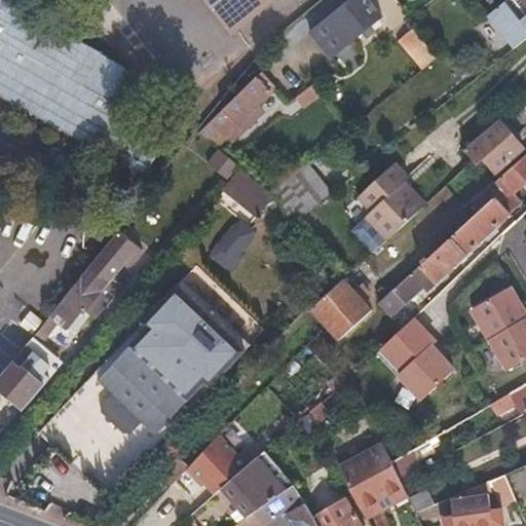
[(0,0),(0,91),(144,174),(142,176),(144,177),(170,135),(168,134),(166,136),(121,110),(135,86),(123,73),(99,59),(103,53),(102,52),(98,59),(76,46),(76,44),(75,44),(75,45),(61,37),(61,36),(60,35),(60,36),(37,24),(38,23),(37,22),(36,24),(22,15),(23,13),(22,13),(21,14),(4,5),(5,4),(4,4),(5,0),(0,0)]
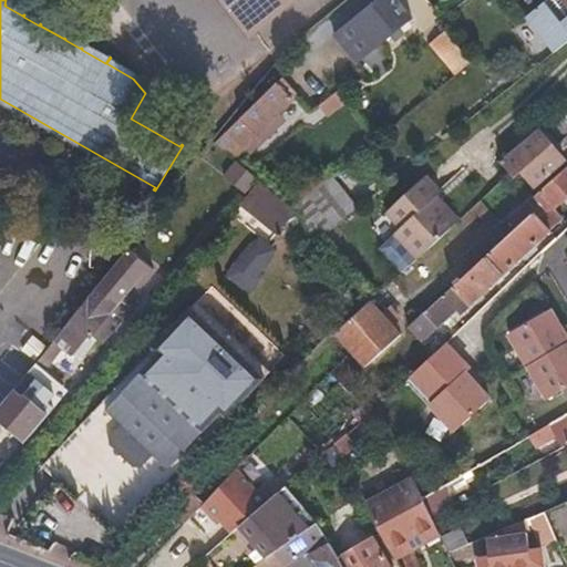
[(411,17),(397,0),(374,0),(333,33),(357,62),(379,44),(398,29),(411,17)]
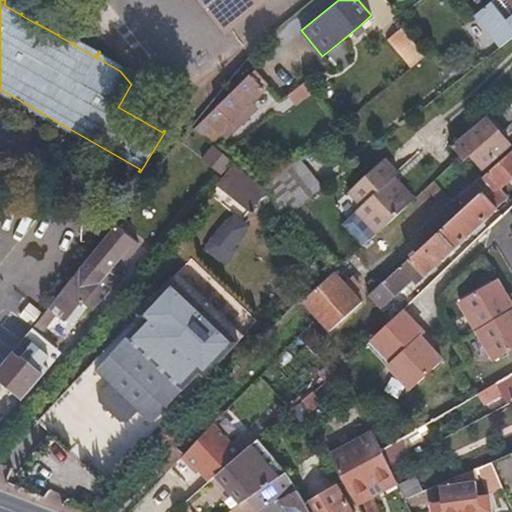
[(511,0),(509,0),(511,3),(511,14),(506,19),(491,1),(474,15),(500,47),(511,37),(511,0)]
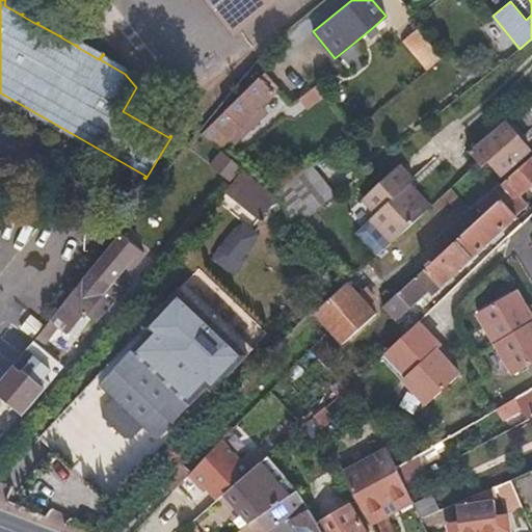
[(377,31),(373,27),(355,42),(358,47),(377,31)]
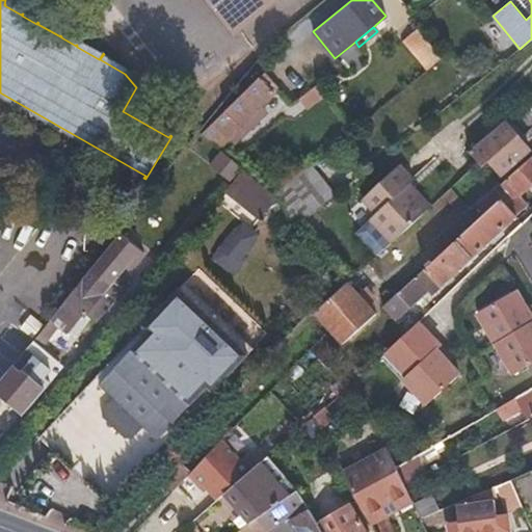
[(442,58),(417,28),(401,42),(426,70),(442,58)]
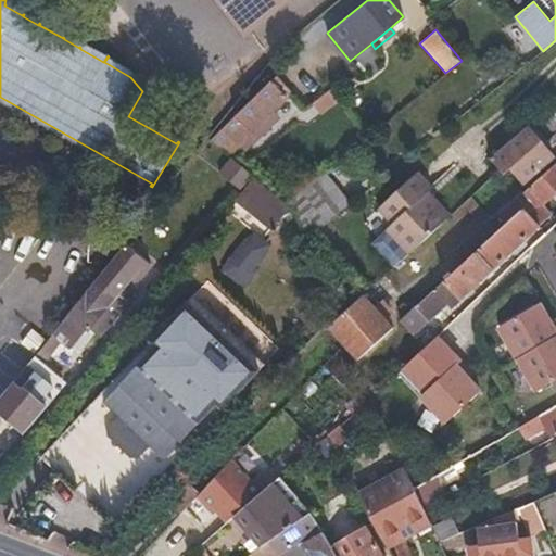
[(289,90),(277,75),(222,128),(238,146),(253,130),(257,136),(258,136),(272,123),(266,116),(272,111),(291,92),(289,90)]
